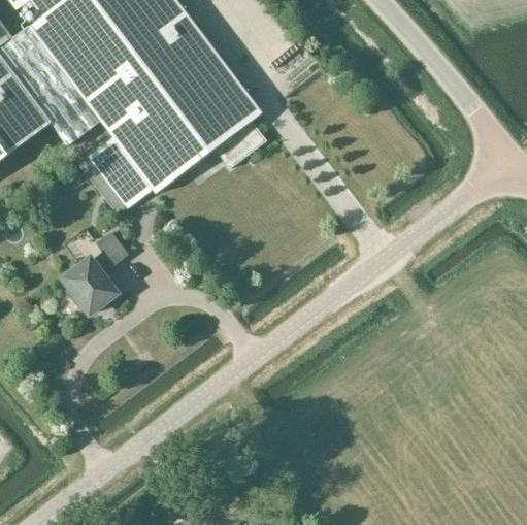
[(0,21),(0,161),(51,123),(68,145),(101,121),(156,193),(215,149),(230,168),(267,139),(253,121),(263,113),(176,0),(7,0),(15,10),(30,0),(41,17),(12,38),(0,21)]
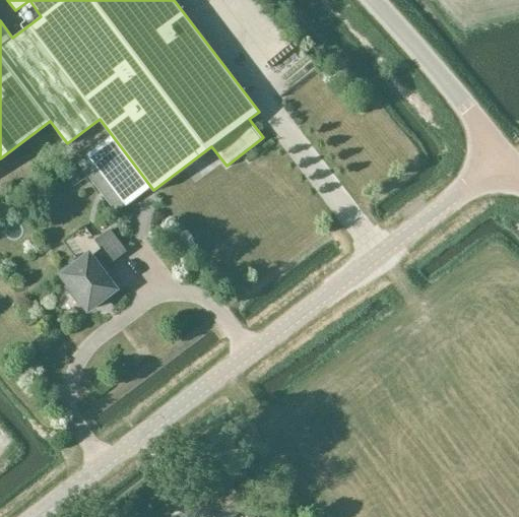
[(90,256),(89,254),(62,274),(88,309),(116,288),(101,269),(126,250),(111,230),(95,241),(101,248),(90,256)]
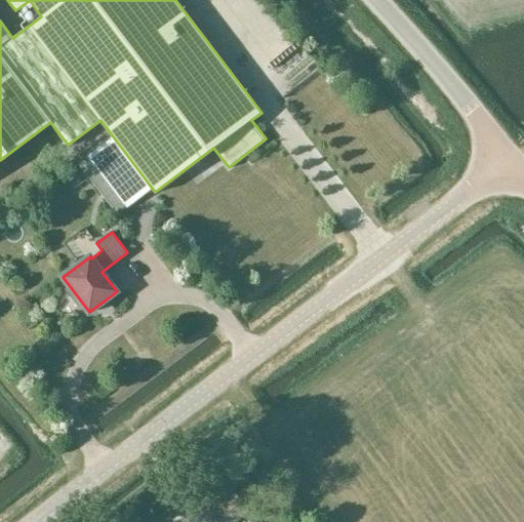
[(54,443),(61,439),(56,433),(50,437),(54,443)]
